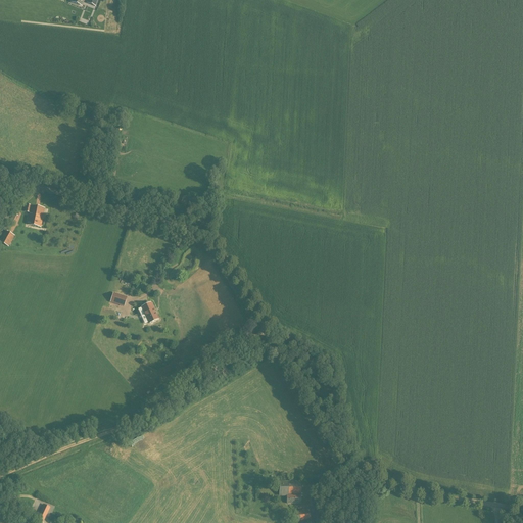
[(25,211),(30,212),(28,225),(41,228),(45,208),(26,204),(25,211)]
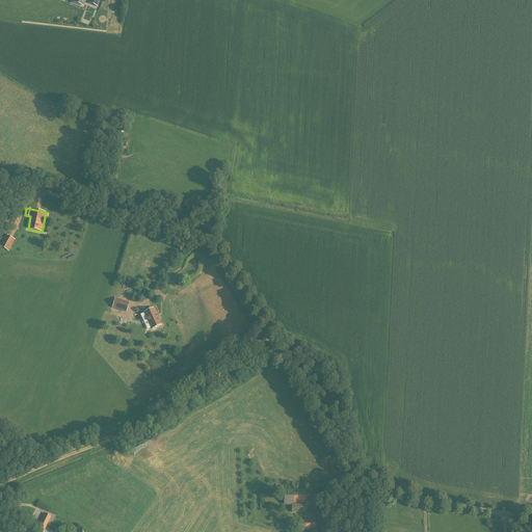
[(16,240),(5,234),(0,243),(0,246),(8,251),(16,240)]
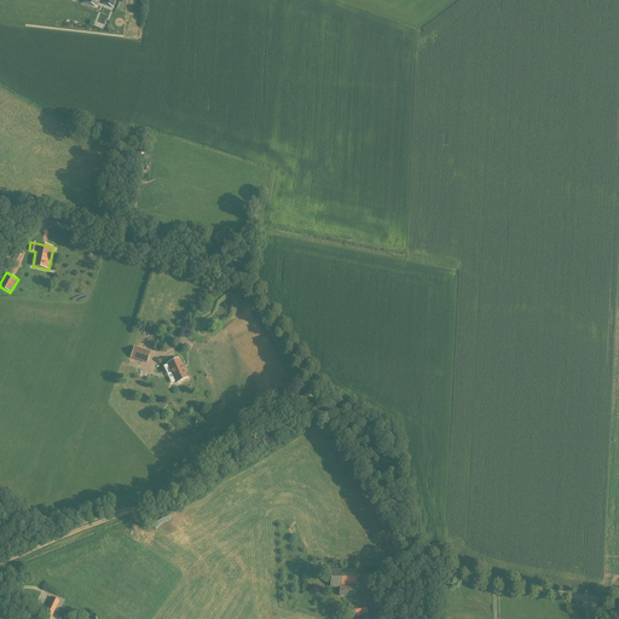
[(134,347),(131,358),(146,364),(150,352),(134,347)]
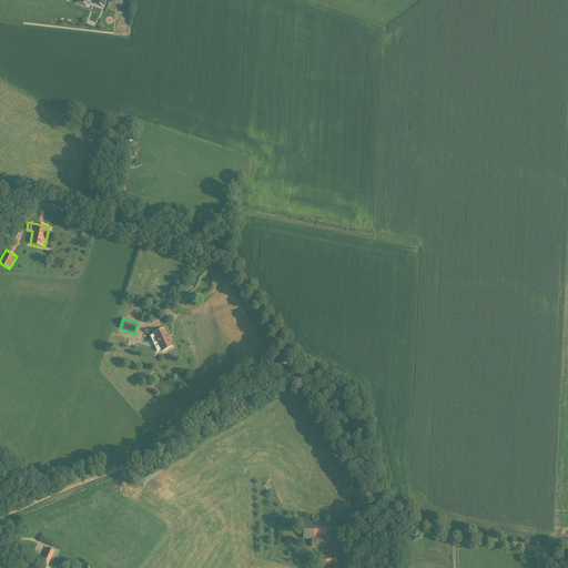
[(156,331),(156,332),(153,334),(162,352),(172,346),(163,330),(161,331),(160,328),(156,331)]
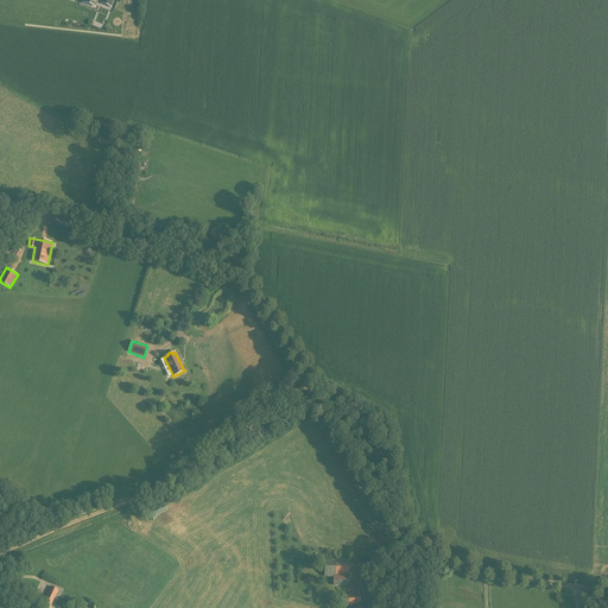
[(335,561),(324,561),(324,577),(334,577),(334,586),(349,586),(349,559),(335,559),(335,561)]
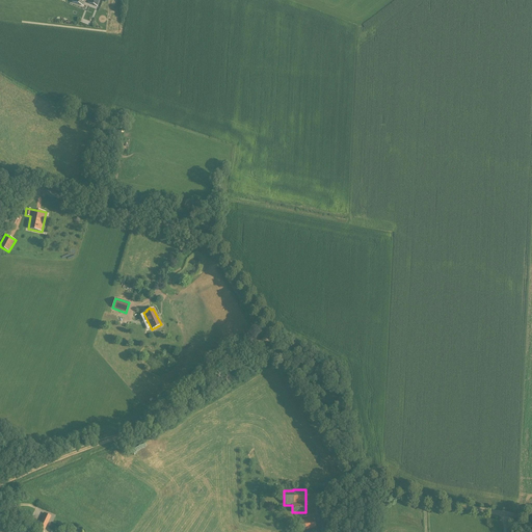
[(320,514),(321,527),(330,526),(328,513),(320,514)]
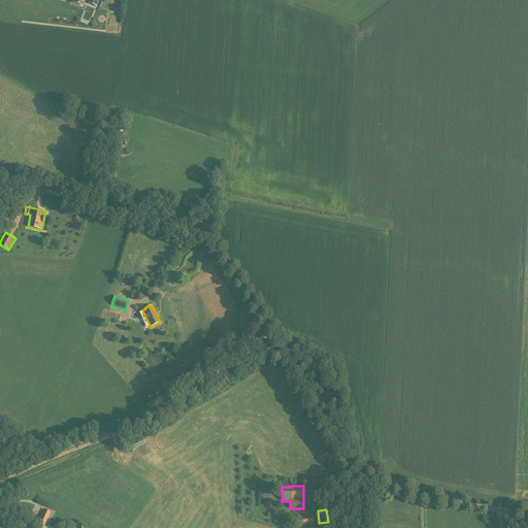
[(299,527),(298,527),(315,527),(315,525),(312,514),(297,516),(299,527)]
